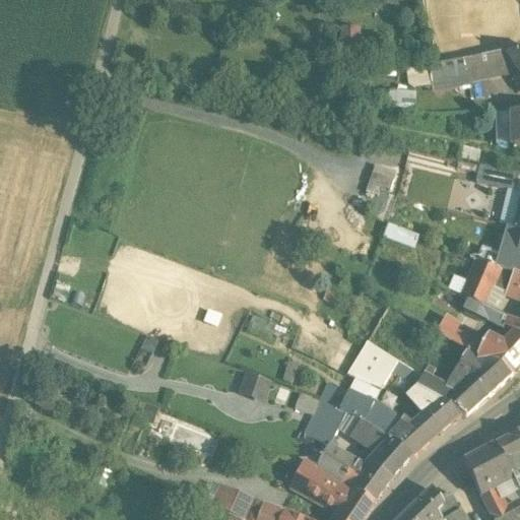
[(359,20),(339,21),(340,46),(360,45),(359,20)]
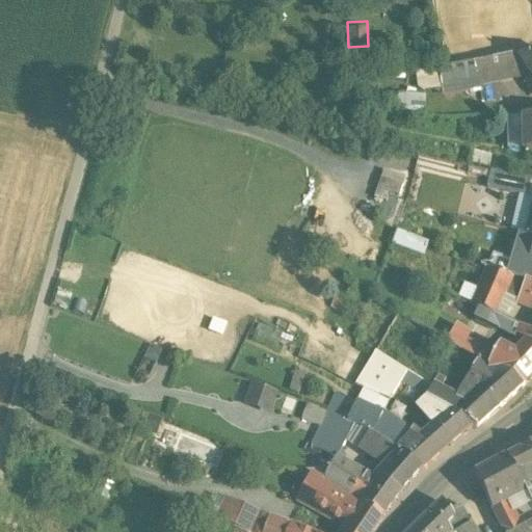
[(531,51),(525,54),(524,50),(510,53),(514,71),(527,67),(531,74),(531,51)]
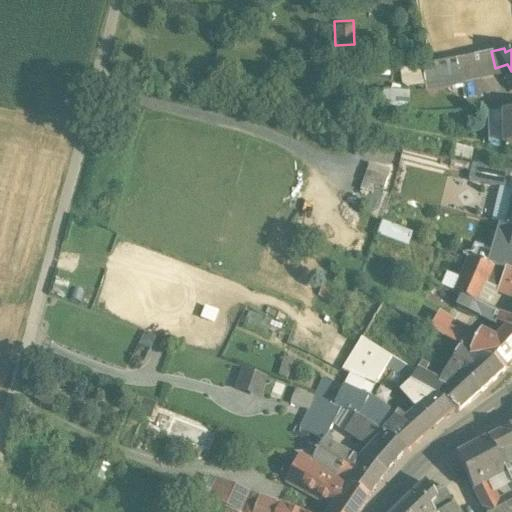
[(457,58),(430,63),(432,75),(458,69),(461,78),(467,76),(495,68),(491,51),(457,58)]
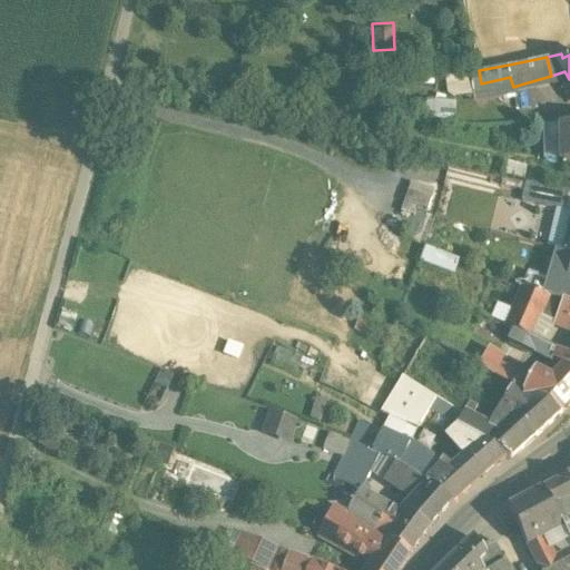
[(527,161),(505,155),(502,168),(523,174),(527,161)]
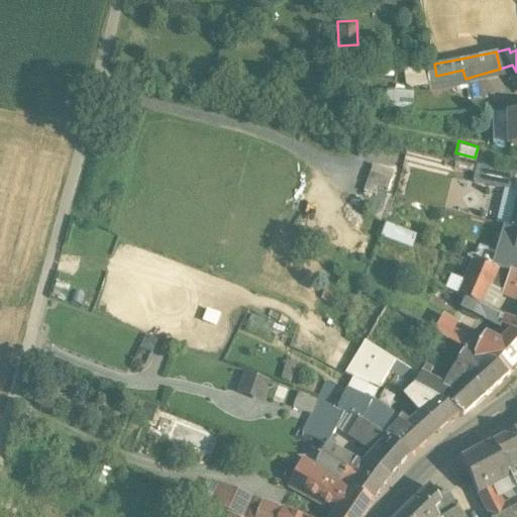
[(368,178),(388,185),(394,168),(374,161),(368,178)]
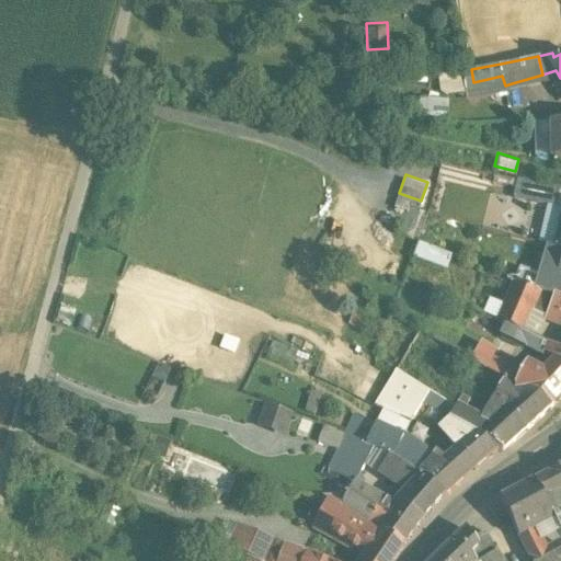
[(559,184),(525,176),(523,189),(515,187),(514,192),(556,201),(559,184)]
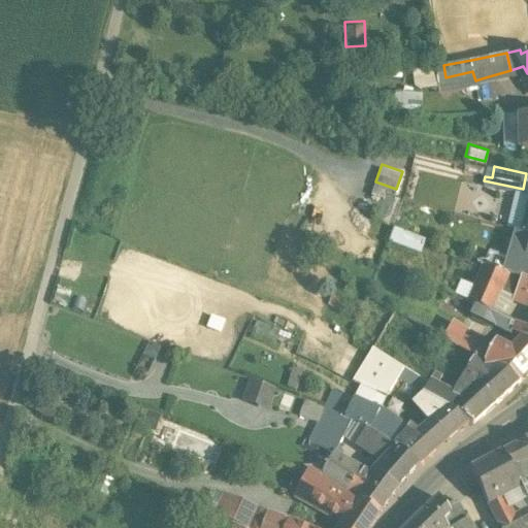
[(422,249),(427,234),(394,222),(389,237),(422,249)]
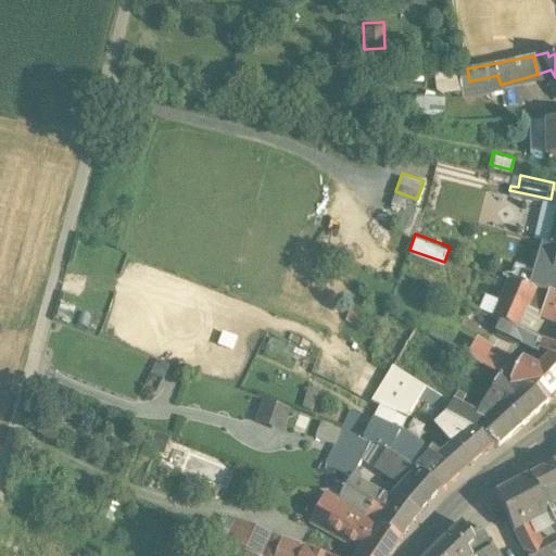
[(555,243),(552,242),(544,240),(539,257),(554,262),(555,254),(555,243)]
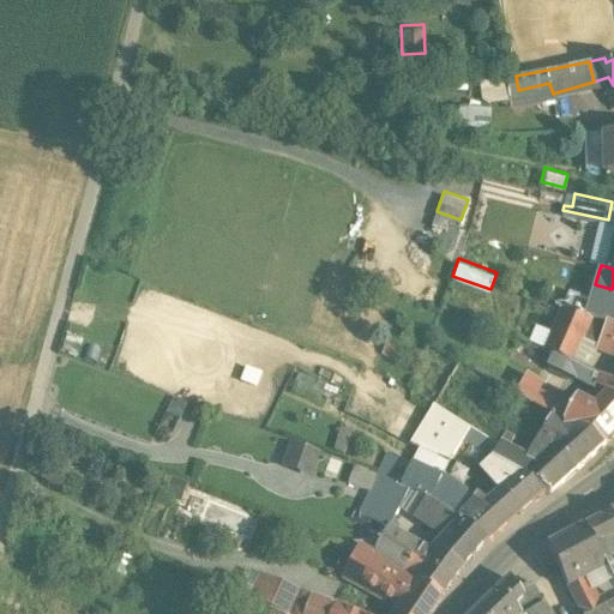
[(613,290),(612,289),(595,284),(588,311),(594,313),(609,319),(613,311),(613,290)]
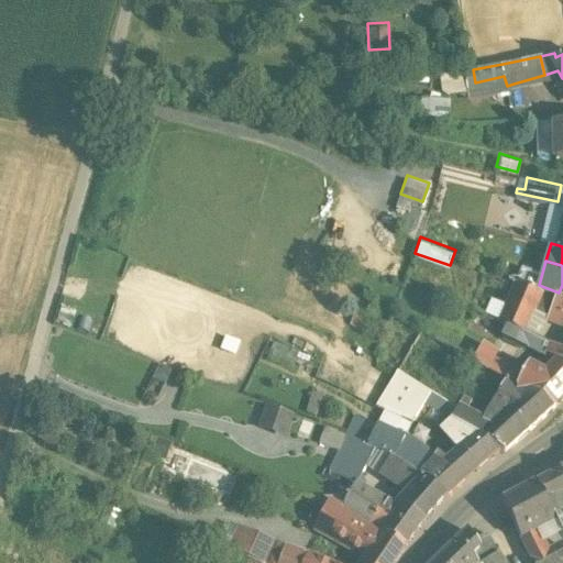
[(516,278),(500,316),(503,318),(526,329),(526,328),(536,305),(544,287),(539,285),(538,286),(516,278)]
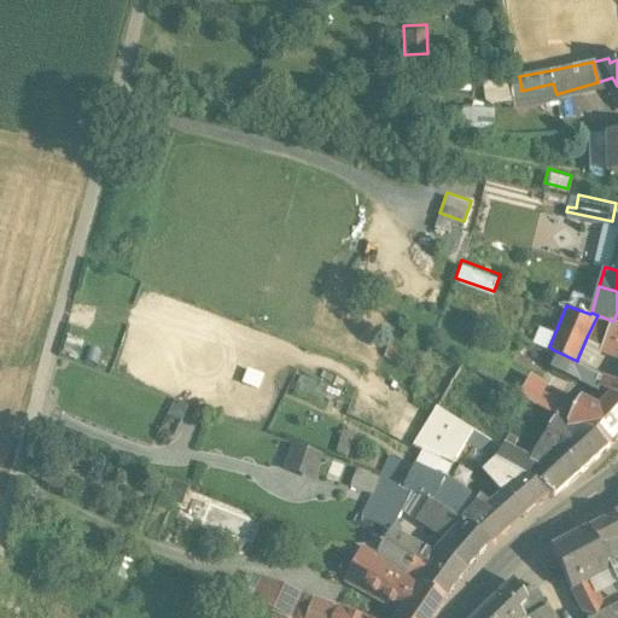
[(613,321),(598,315),(588,334),(599,339),(601,333),(607,336),(613,321)]
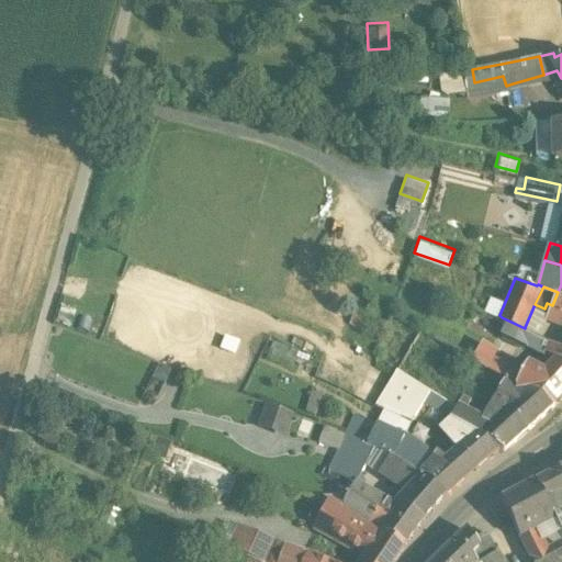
[(561,293),(561,294),(558,292),(552,305),(549,312),(561,317),(561,293)]
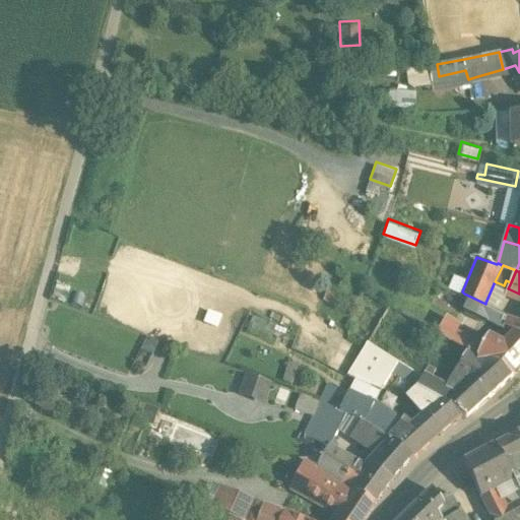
[(485,304),(464,294),(459,305),(480,315),(485,314),(515,330),(519,332),(519,319),(485,303),(485,304)]
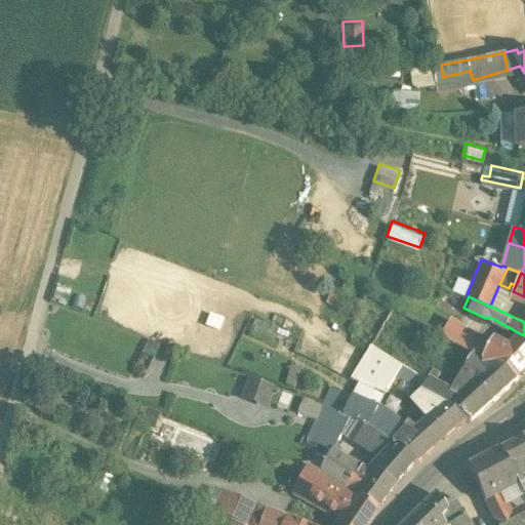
[(462,324),(450,317),(442,331),(454,338),(462,324)]
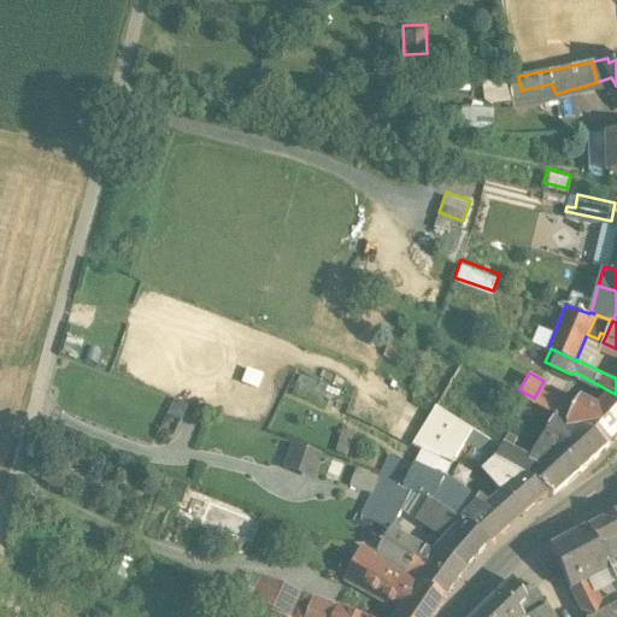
[(224,388),(210,383),(205,398),(218,403),(224,388)]
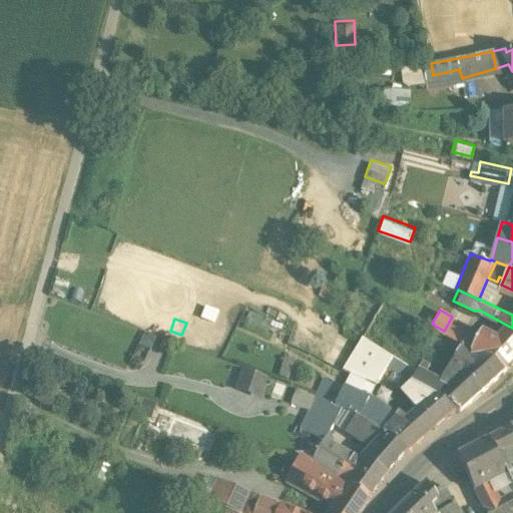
[(512,328),(508,326),(496,338),(481,329),(477,337),(471,348),(505,366),(512,357),(512,328)]
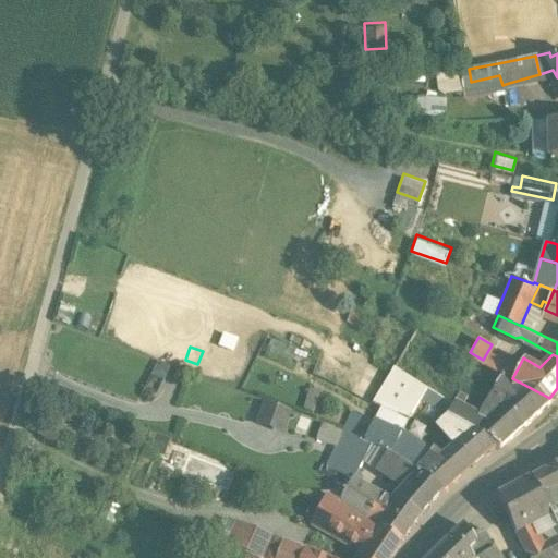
[(505,407),(490,420),(453,399),(452,401),(446,412),(460,420),(478,431),(495,440),(499,443),(525,420),(549,398),(512,378),(519,366),(511,362),(507,362),(502,372),(488,397),(505,407)]
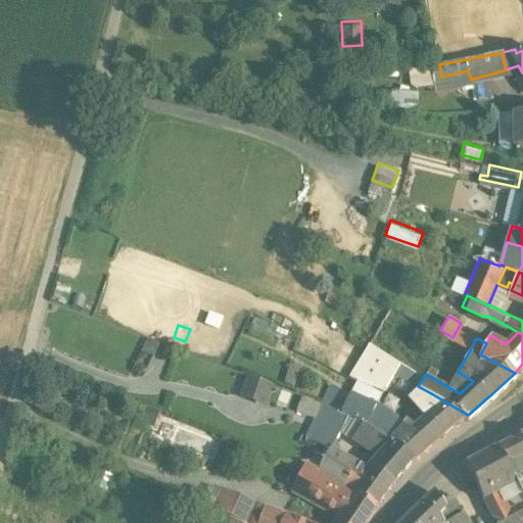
[(359,376),(384,387),(393,371),(400,361),(369,341),(350,373),(359,376)]
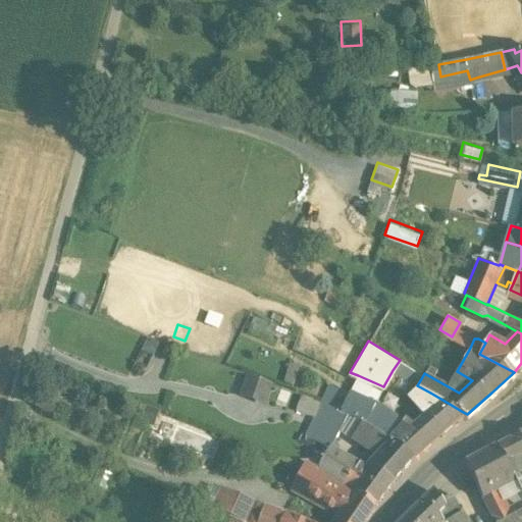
[(423,375),(400,360),(393,370),(417,385),(423,375)]
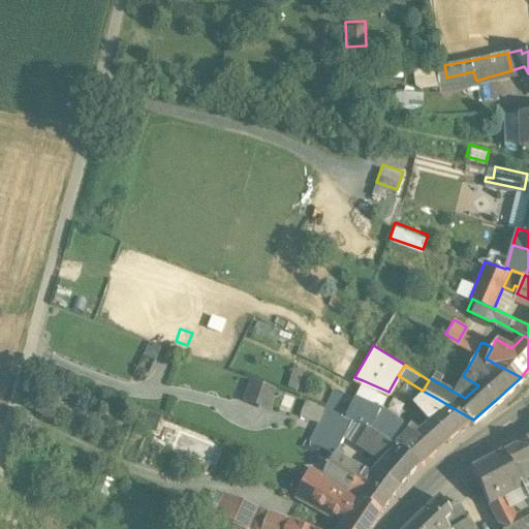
[(238,377),(225,373),(220,390),(234,393),(238,377)]
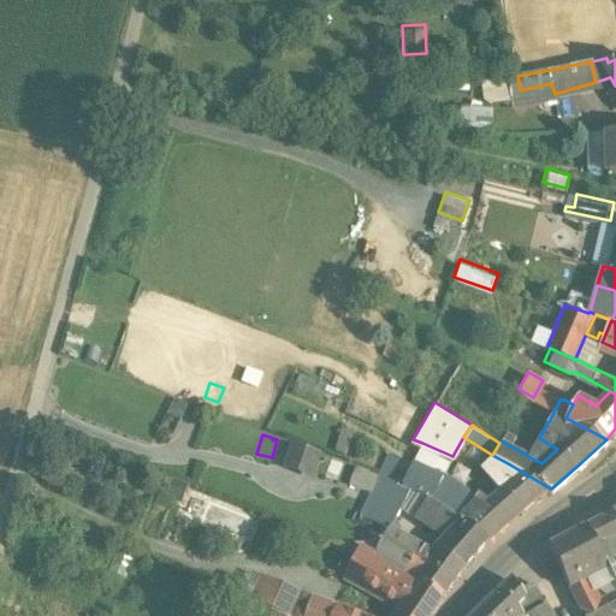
[(282,461),(315,474),(325,449),(292,437),(282,461)]
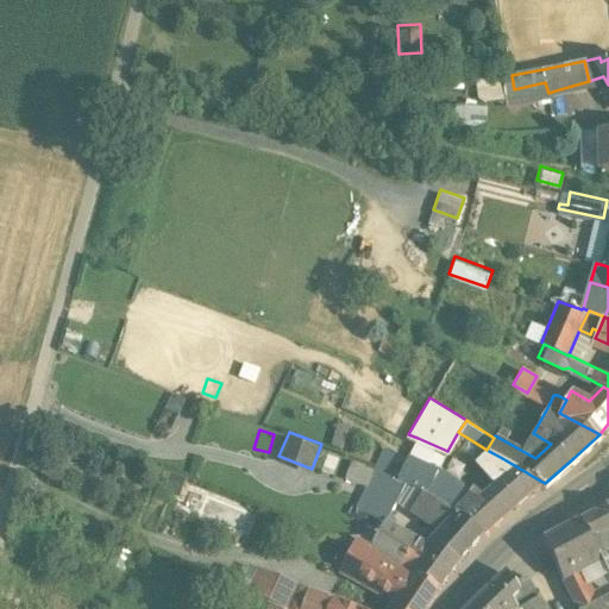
[(407,481),(424,489),(438,469),(447,451),(418,438),(408,456),(397,477),(407,481)]
